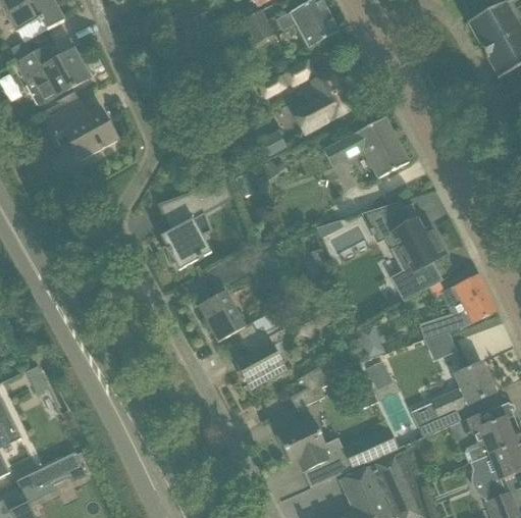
[(0,0),(16,31),(38,18),(39,21),(42,19),(47,29),(64,19),(53,0),(0,0)]
